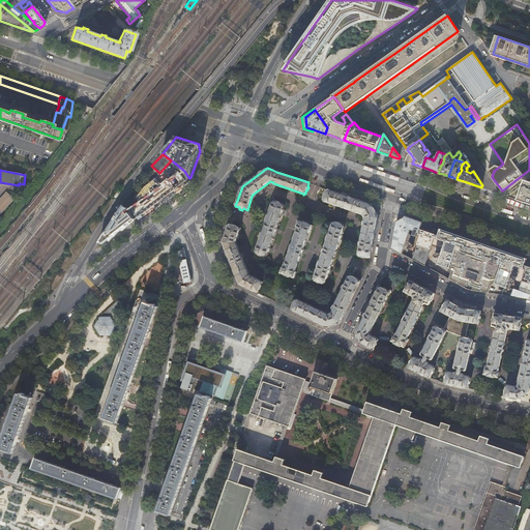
[(130,213),(136,219),(143,214),(154,205),(159,202),(160,202),(165,198),(171,194),(170,194),(180,185),(187,180),(188,177),(184,171),(181,171),(180,172),(170,179),(169,178),(159,185),(158,184),(157,184),(154,187),(154,188),(154,189),(145,196),(146,198),(129,209),(131,212),(130,213)]
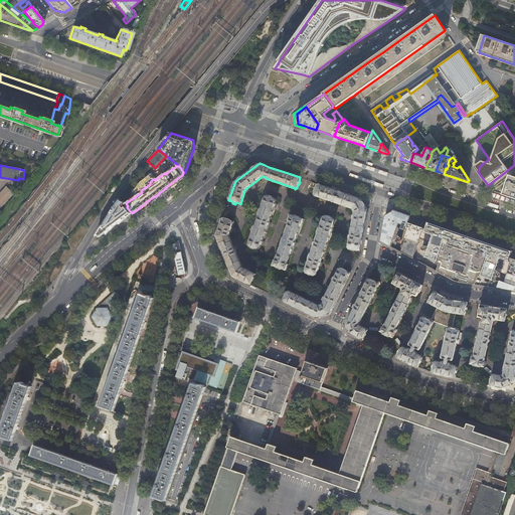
[(514,176),(510,175),(509,176),(503,194),(507,196),(514,198),(514,176)]
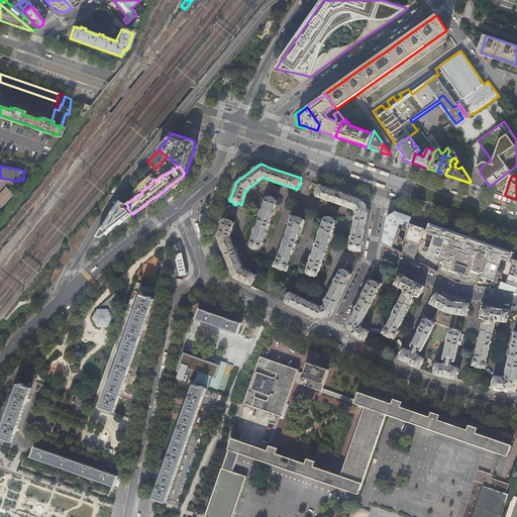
[(353,251),(356,252),(356,250),(362,251),(369,210),(363,199),(354,196),(340,192),(330,188),(319,184),(315,196),(354,209),(356,212),(349,249),(353,249),(353,251)]
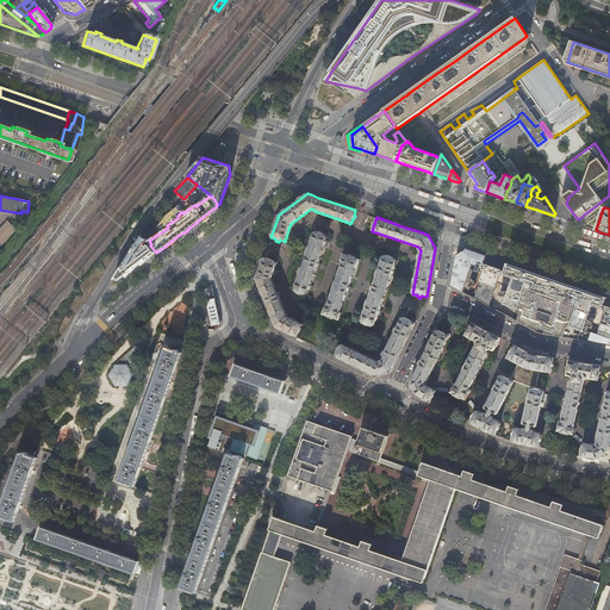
[(0,229),(0,244),(16,228),(7,221),(0,229)]
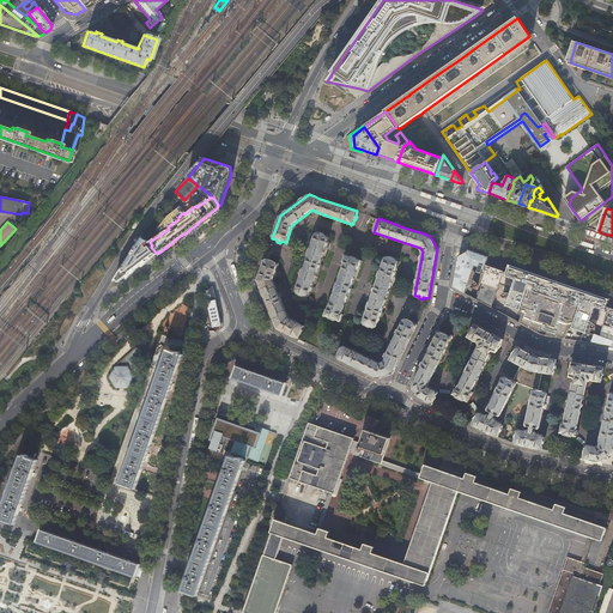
[(297,293),(307,297),(309,296),(311,291),(313,292),(314,289),(313,287),(319,268),(321,269),(322,266),(320,265),(327,247),(328,247),(329,243),(328,243),(329,238),(328,236),(319,232),(316,234),(296,291),(297,293)]
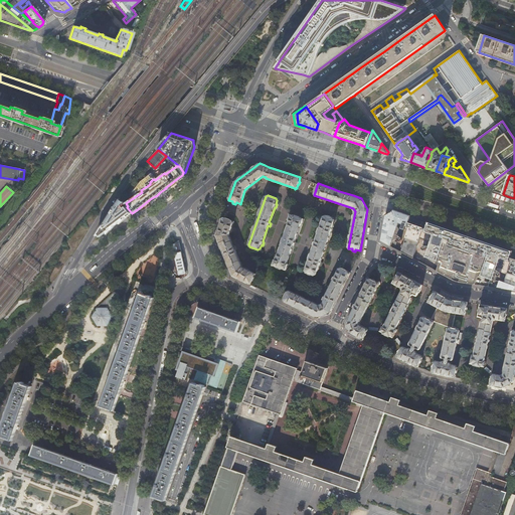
[(121,221),(132,213),(127,207),(125,208),(123,206),(124,202),(120,199),(106,221),(99,232),(103,234),(119,222),(119,223),(121,221)]
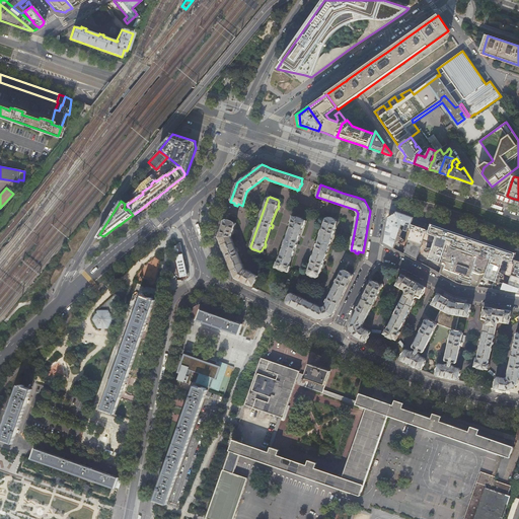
[(429,229),(413,223),(415,217),(397,212),(388,217),(384,243),(394,248),(402,225),(411,228),(413,228),(403,253),(406,254),(424,265),(427,266),(429,258),(442,264),(448,245),(452,246),(452,247),(453,249),(456,250),(458,249),(462,250),(461,252),(458,253),(453,269),(455,272),(453,276),(457,277),(457,278),(462,280),(463,279),(466,280),(468,276),(471,275),(476,260),(474,257),(475,254),(479,256),(480,258),(484,260),(486,258),(486,257),(490,260),(484,278),(498,283),(499,279),(501,273),(511,276),(508,285),(500,282),(499,283),(497,289),(504,290),(518,292),(518,258),(515,257),(517,252),(478,239),(478,240),(477,239),(477,240),(476,240),(473,239),(470,238),(469,238),(470,237),(469,237),(469,236),(431,223),(429,229)]
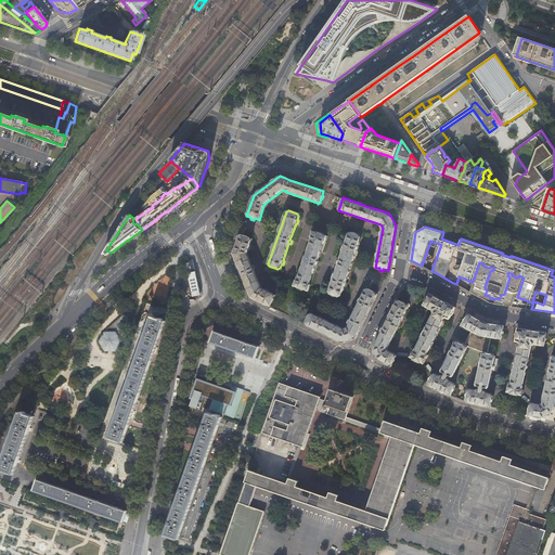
[(305,289),(308,291),(310,285),(309,284),(317,265),(318,266),(320,262),(318,261),(324,242),(325,242),(328,236),(324,235),(323,233),(319,232),(318,232),(313,231),(310,241),(311,241),(298,276),(297,276),(294,286),(298,287),(298,288),(304,291),(305,289)]
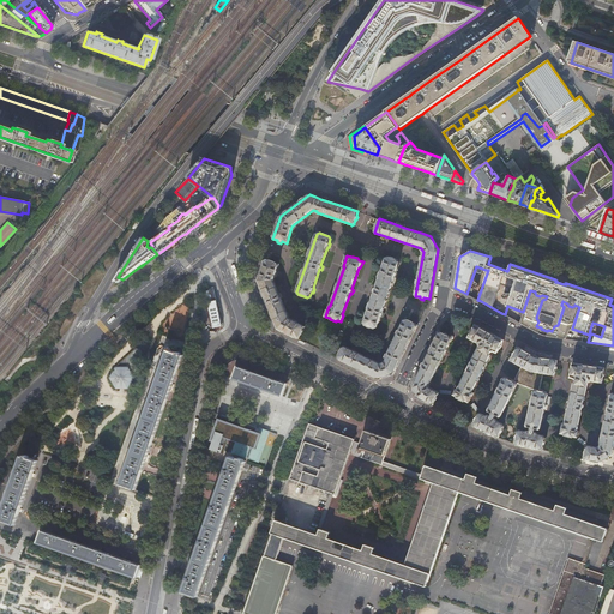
[(365,325),(374,329),(377,326),(380,317),(383,318),(384,313),(381,313),(395,277),(397,277),(398,274),(396,272),(399,263),(398,260),(389,257),(386,258),(375,288),(373,287),(372,292),(374,293),(363,323),(365,325)]
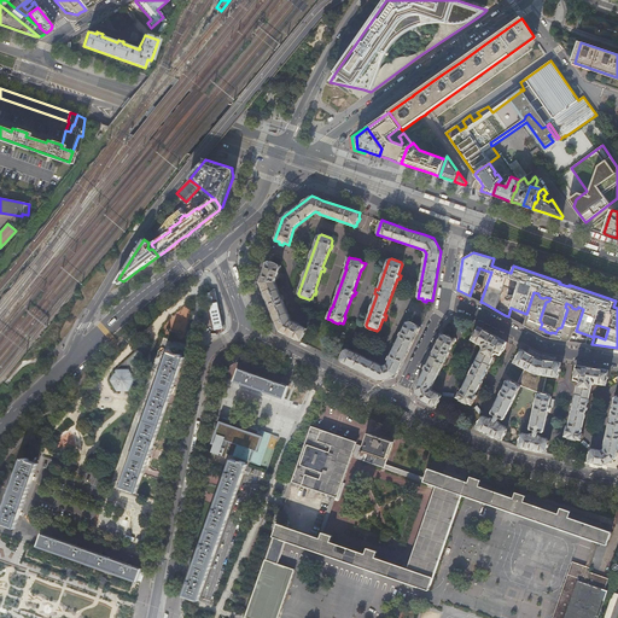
[(280,331),(301,342),(307,328),(291,321),(275,281),(281,266),(267,261),(260,283),(269,305),(280,331)]
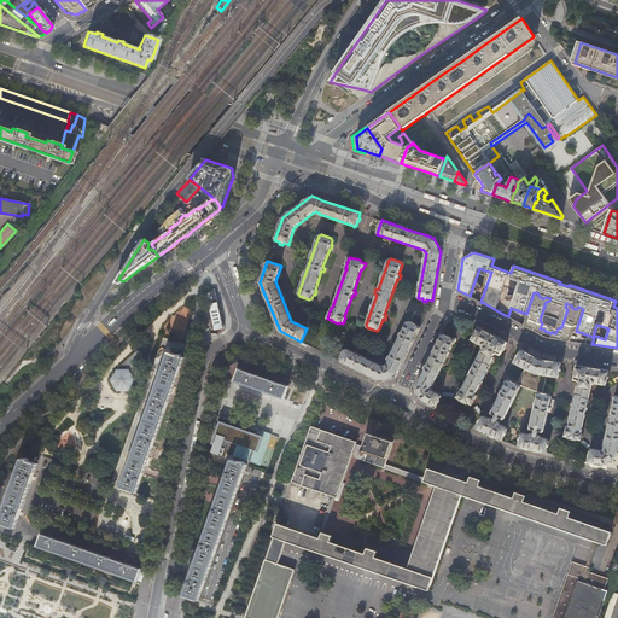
[(340,361),(382,382),(396,377),(400,371),(420,326),(408,320),(389,360),(386,365),(383,366),(347,348),(340,361)]
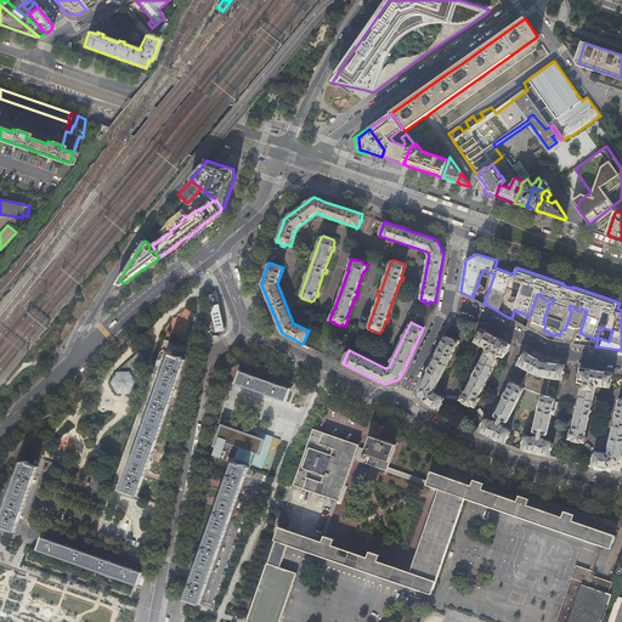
[(471,406),(475,407),(479,397),(497,360),(496,360),(497,356),(499,356),(503,357),(512,344),(481,328),(474,343),(485,348),(486,351),(464,395),(463,394),(459,400),(463,402),(470,406),(471,406)]
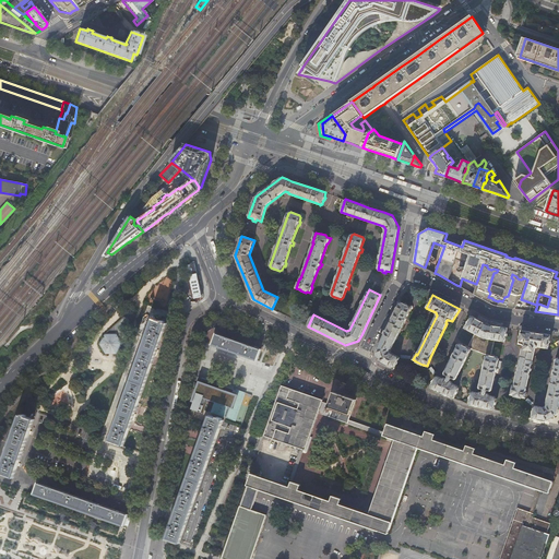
[(381,363),(394,369),(400,358),(400,357),(391,353),(391,351),(412,309),(413,309),(412,306),(411,307),(401,301),(395,312),(389,324),(377,349),(381,363)]
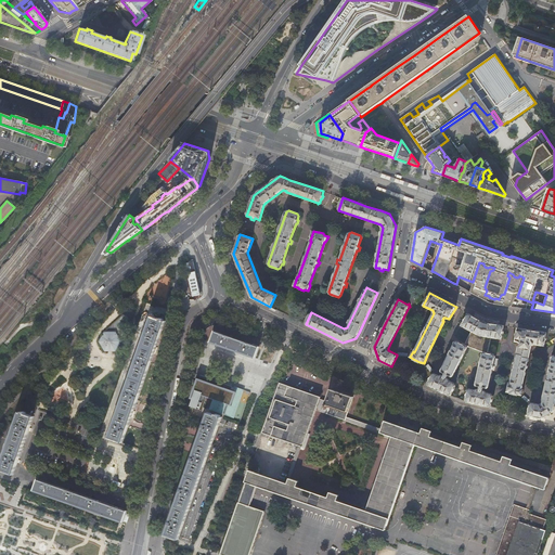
[(466,401),(491,407),(493,396),(492,394),(487,392),(487,390),(483,390),(485,387),(488,388),(489,387),(492,370),(494,370),(494,366),(493,365),(495,357),(494,355),(488,352),(491,338),(503,339),(504,325),(488,323),(482,321),(468,313),(462,325),(472,331),(465,345),(457,341),(455,343),(451,350),(450,350),(448,353),(449,355),(441,370),(441,372),(444,373),(443,376),(440,374),(439,375),(435,373),(433,374),(427,384),(451,396),(455,385),(454,383),(450,381),(449,378),(447,377),(449,375),(452,376),(453,376),(467,346),(483,352),(476,384),(477,385),(480,386),(479,389),(478,389),(476,389),(470,388),(468,390),(466,401)]
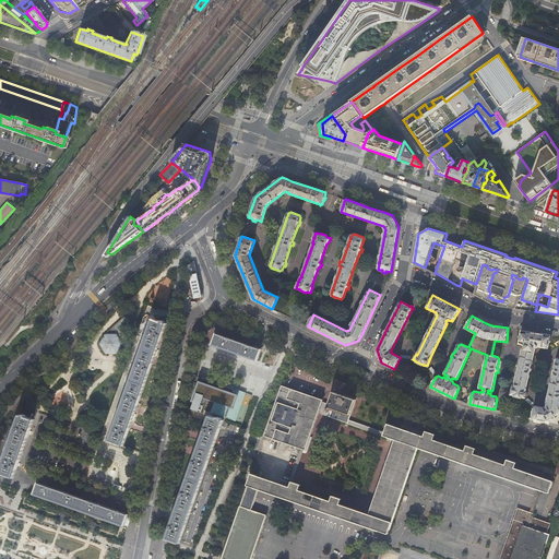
[(110,441),(123,447),(129,429),(133,416),(156,353),(161,340),(167,323),(165,323),(165,321),(162,320),(162,321),(154,319),(110,441)]
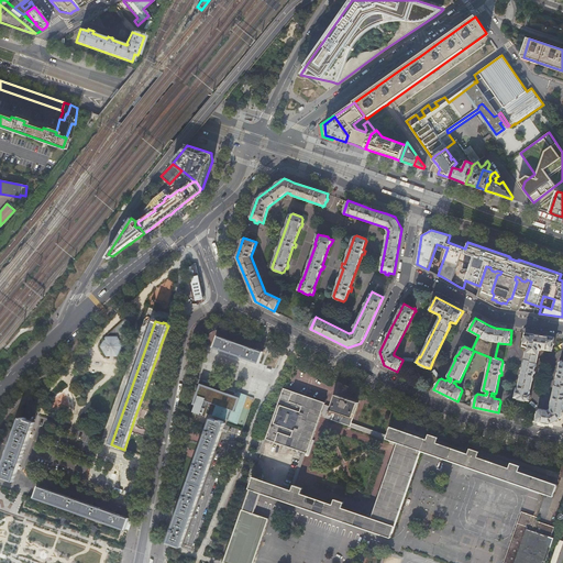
[(518,399),(526,400),(526,399),(530,400),(531,395),(530,394),(540,351),(542,350),(553,351),(555,338),(526,332),(523,346),(527,346),(528,349),(527,352),(518,388),(517,388),(515,397),(518,398),(518,399)]
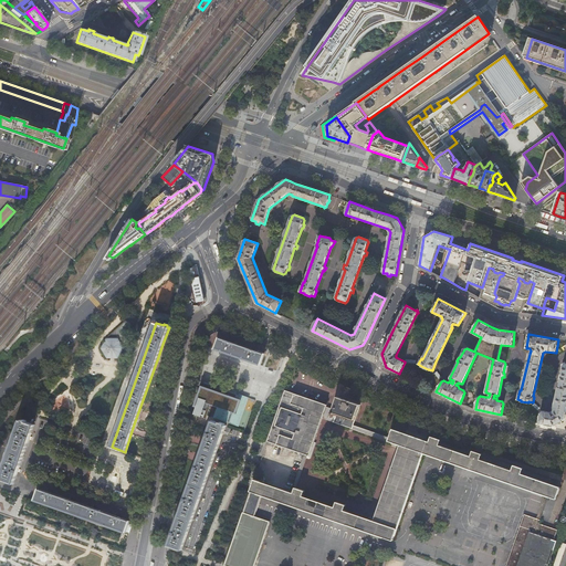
[(226,339),(219,337),(215,348),(261,365),(264,354),(258,350),(259,349),(255,348),(252,347),(251,348),(232,342),(232,341),(230,339),(227,338),(226,339)]
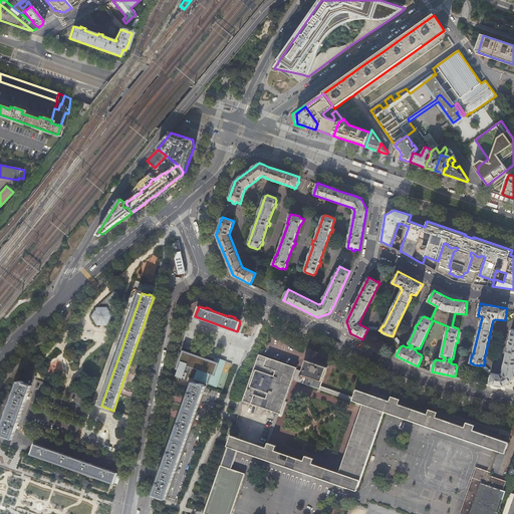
[(91,316),(96,325),(107,325),(112,316),(107,307),(96,307),(91,316)]
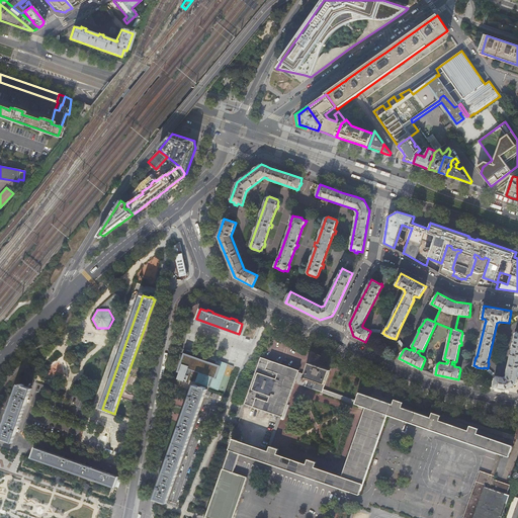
[(493,387),(510,392),(517,385),(517,378),(517,332),(517,331),(515,333),(516,334),(506,375),(505,376),(496,374),(493,387)]
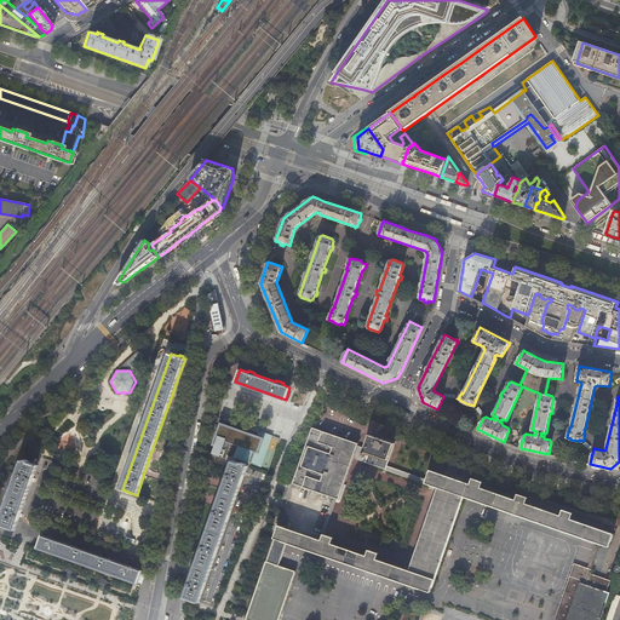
[(259,466),(270,435),(262,431),(262,432),(259,432),(260,431),(256,429),(256,430),(253,430),(253,429),(241,424),(241,425),(237,424),(239,423),(225,418),(224,419),(220,417),(214,443),(217,443),(216,447),(213,453),(225,458),(231,442),(239,445),(234,458),(250,463),(250,461),(252,461),(251,463),(259,466)]
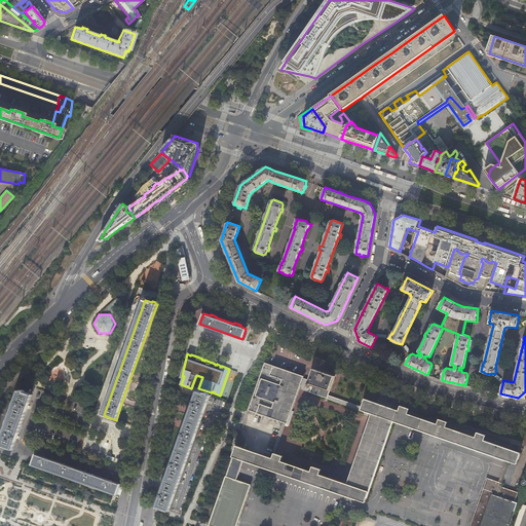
[(249,410),(283,422),(270,457),(236,445),(232,457),(243,460),(365,502),(393,421),(506,459),(499,482),(502,483),(510,461),(517,463),(521,452),(479,438),(481,433),(472,429),(471,435),(446,426),(448,421),(439,418),(438,423),(408,413),(410,408),(404,406),(401,405),(399,410),(365,399),(362,407),(329,395),(335,376),(313,369),(309,380),(303,378),(304,376),(265,363),(249,410)]
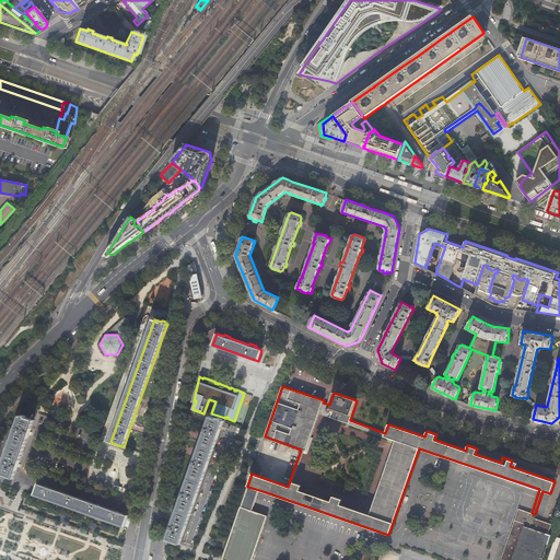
[(234,421),(236,422),(246,393),(244,393),(234,421)]
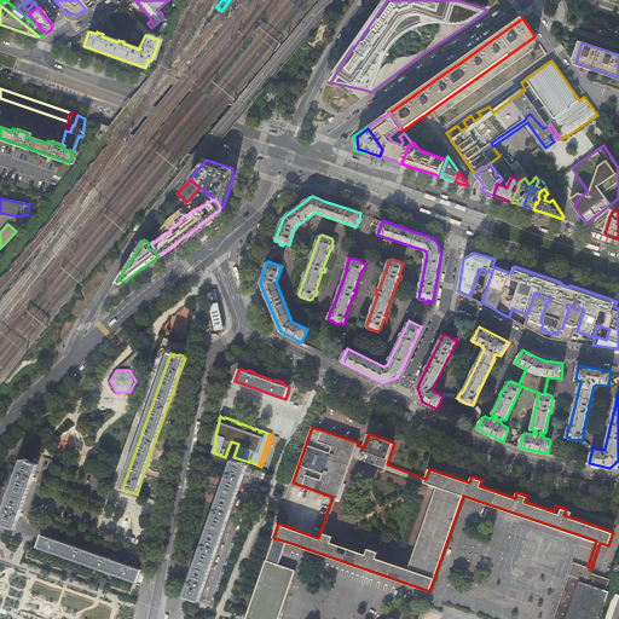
[(0,524),(15,530),(21,514),(33,480),(38,464),(29,461),(29,460),(25,458),(25,460),(23,460),(0,524)]
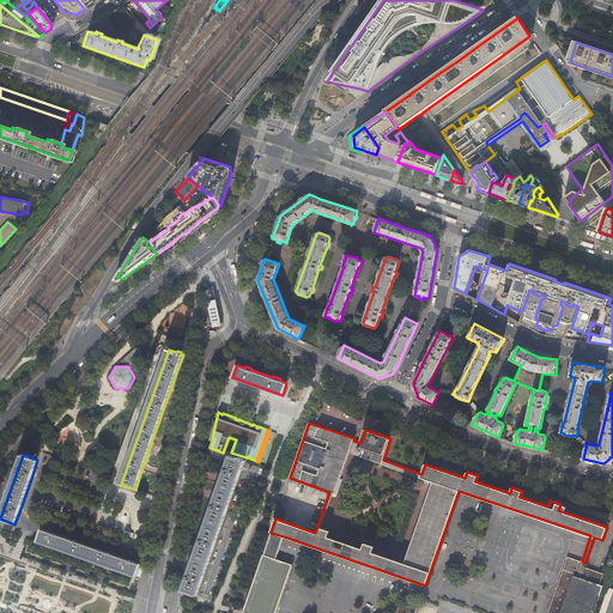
[(183,590),(198,596),(246,461),(243,460),(244,459),(240,457),(238,459),(230,455),(223,479),(216,496),(198,550),(192,566),(183,590)]
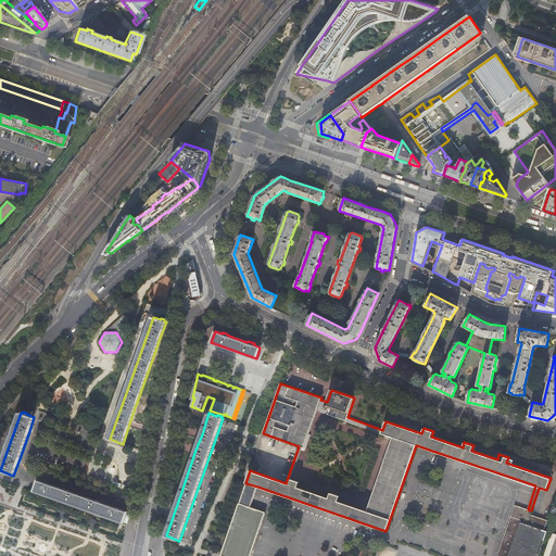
[(34,491),(124,523),(128,512),(117,507),(92,498),(66,490),(46,482),(37,480),(34,491)]
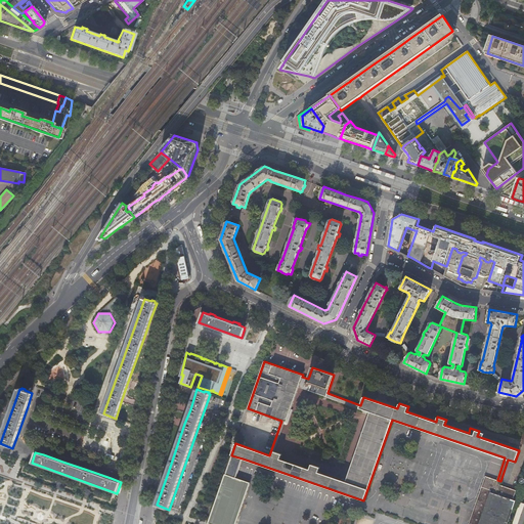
[(243,459),(231,455),(208,523),(210,523),(235,523),(250,482),(236,478),(243,459)]
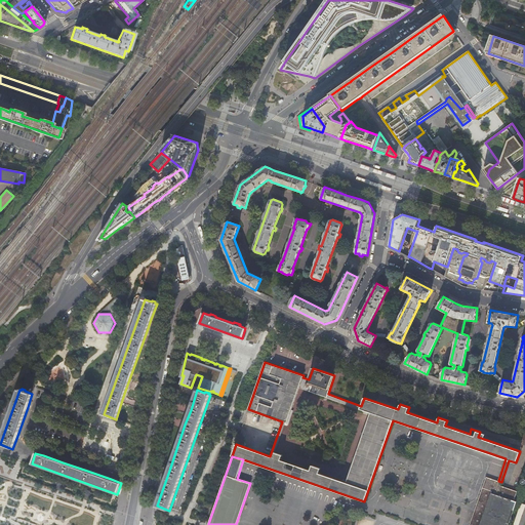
[(501,482),(498,481),(486,477),(469,524),(508,524),(517,501),(514,500),(517,491),(500,486),(501,482)]
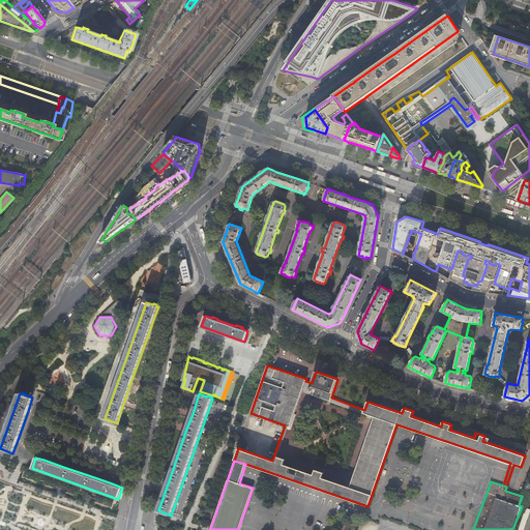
[(523,529),(529,510),(526,508),(518,529),(523,529)]
